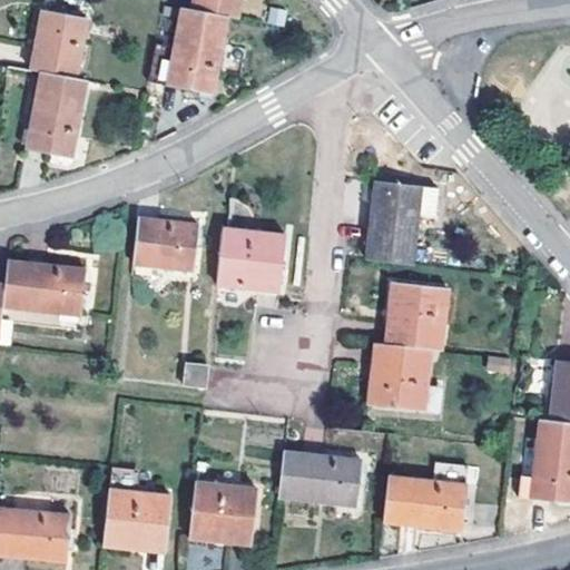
[(192,0),(190,8),(226,15),(237,17),(239,0),(192,0)]
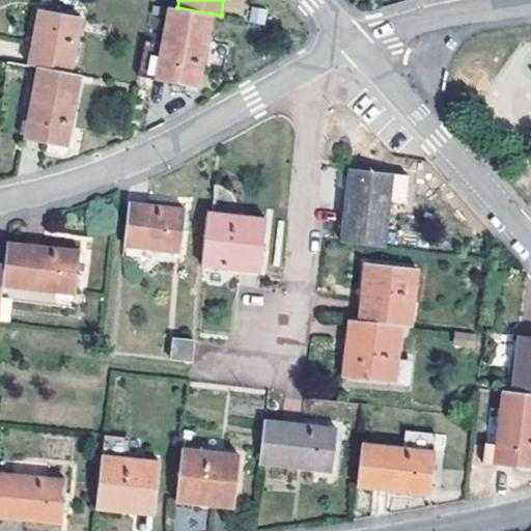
[(198,85),(211,14),(177,7),(169,5),(156,77),(198,85)]
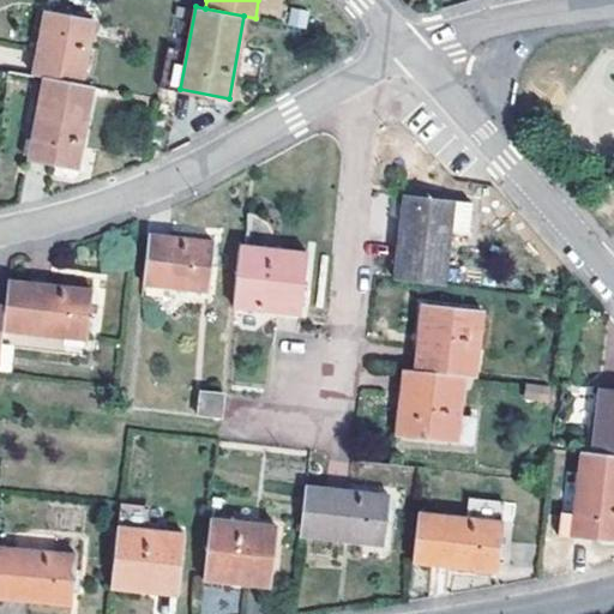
[(46,11),(34,74),(43,77),(83,83),(95,20),(46,11)]
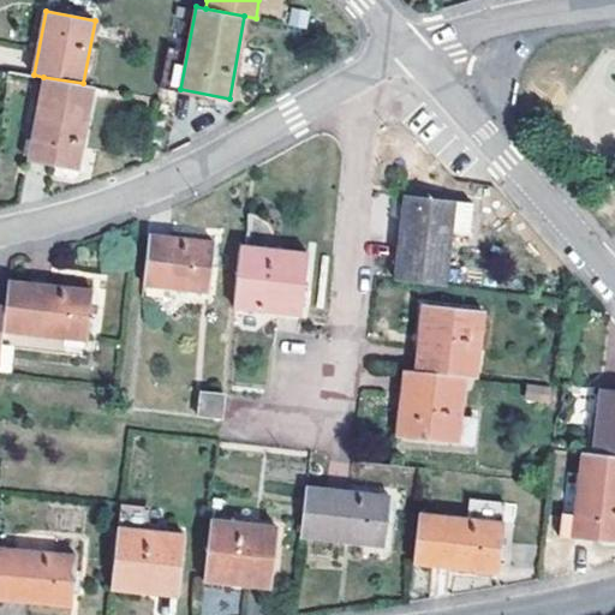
[(78,168),(94,85),(83,83),(43,77),(28,159),(78,168)]
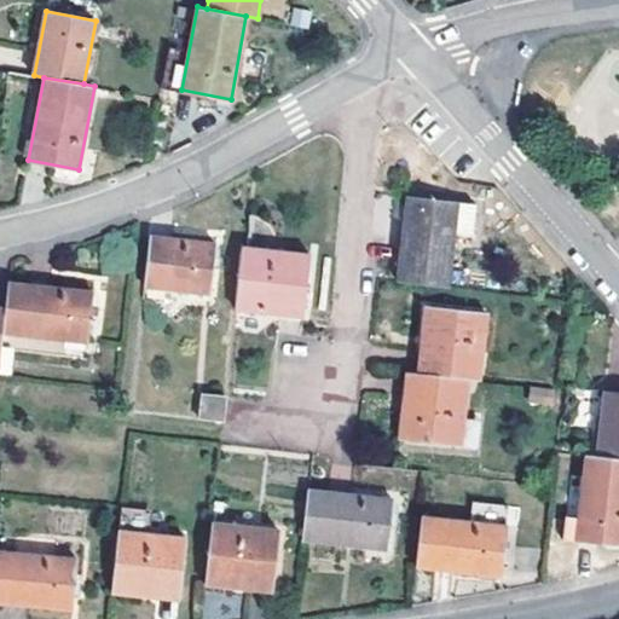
[(397,282),(449,288),(455,237),(472,239),(476,207),(405,200),(397,282)]
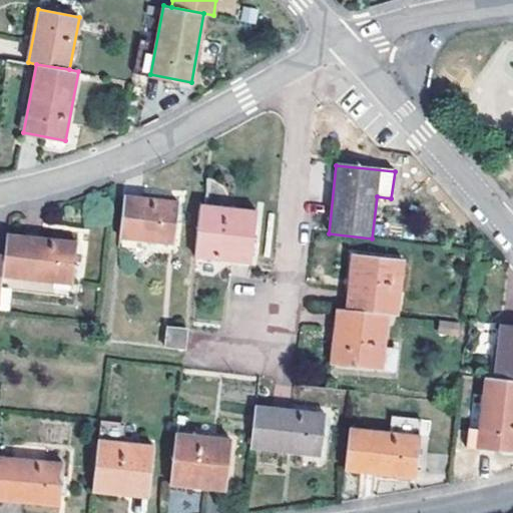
[(177,201),(124,195),(119,238),(172,244),(177,201)]
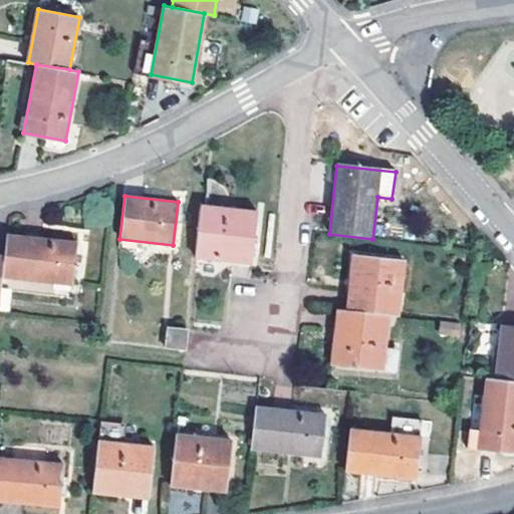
[(255,211),(202,206),(196,258),(250,264),(255,211)]
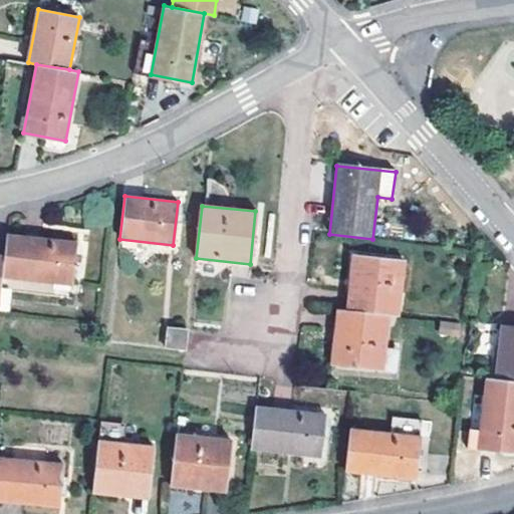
[(75,241),(8,234),(5,255),(3,277),(70,285),(75,241)]
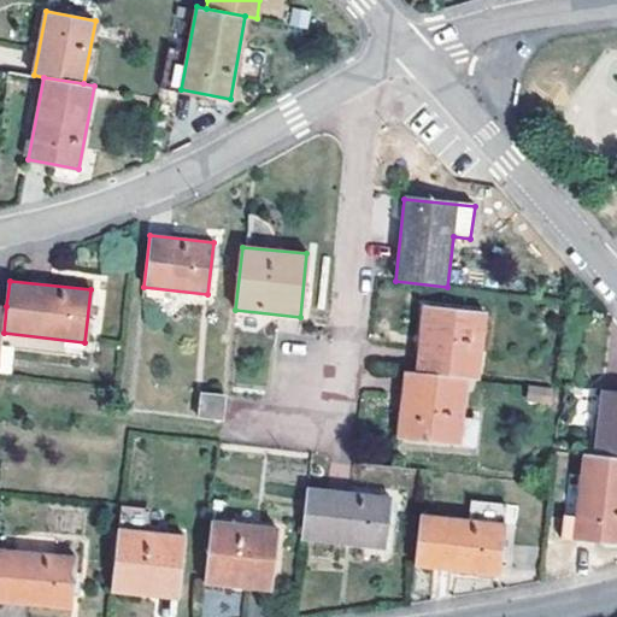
[(422,306),(415,374),(466,380),(479,381),(486,312),(422,306)]
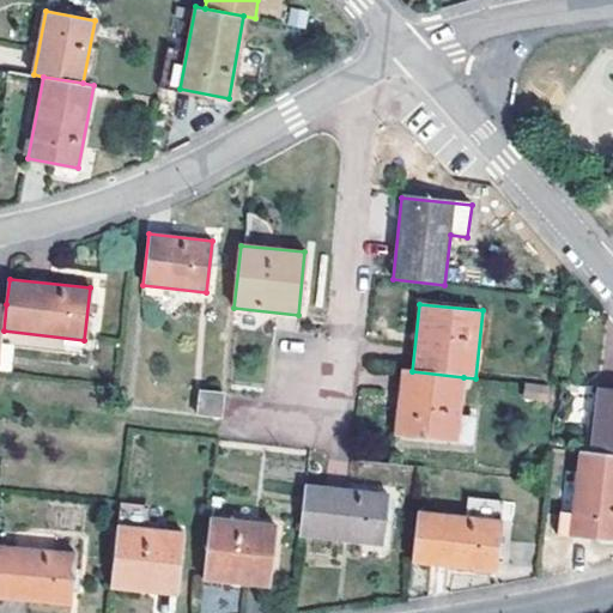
[(456,442),(463,377),(412,371),(401,369),(395,436),(456,442)]
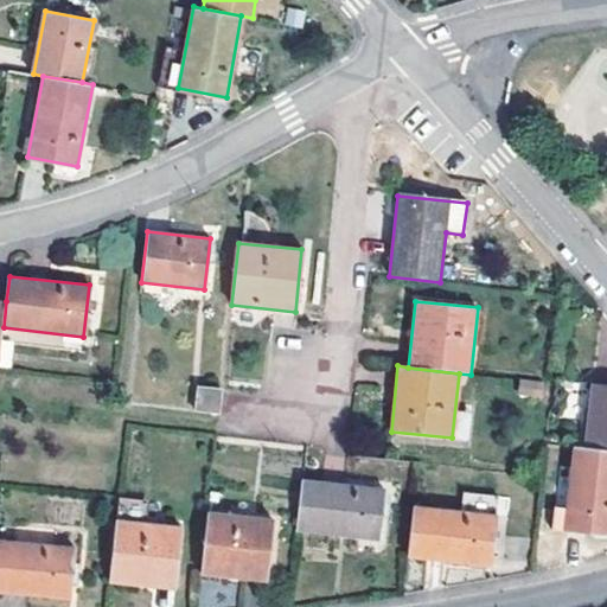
[(518,395),(542,396),(542,381),(519,379),(518,395)]
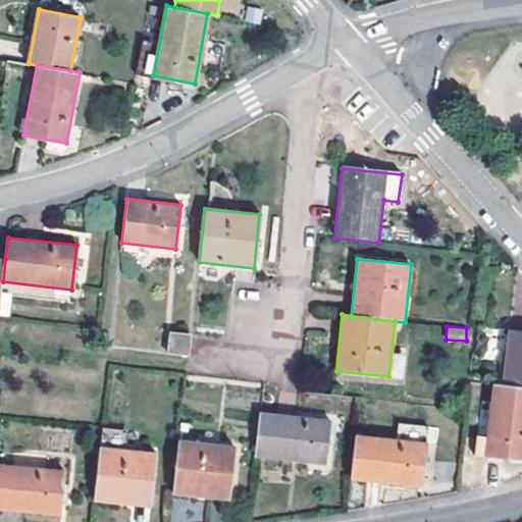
[(521,332),(507,330),(501,386),(521,387),(521,332)]
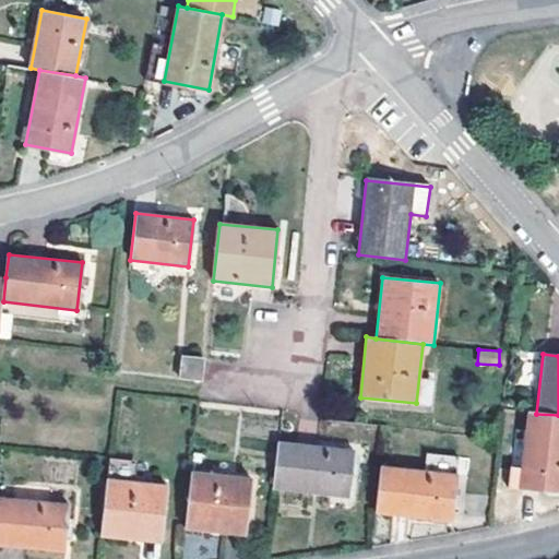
[(201,380),(204,358),(182,355),(179,377),(201,380)]
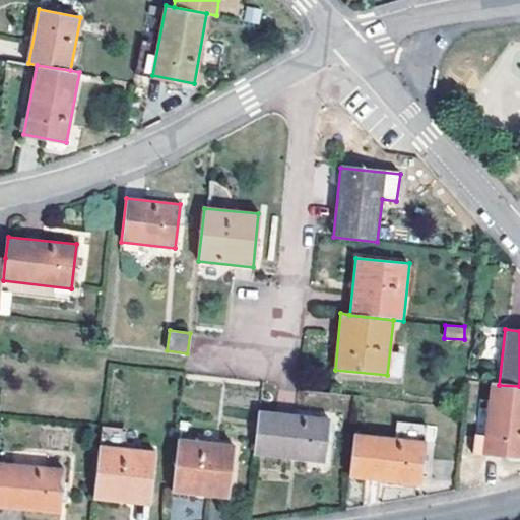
[(519,458),(519,386),(499,385),(490,384),(484,436),(474,435),(472,453),(519,458)]
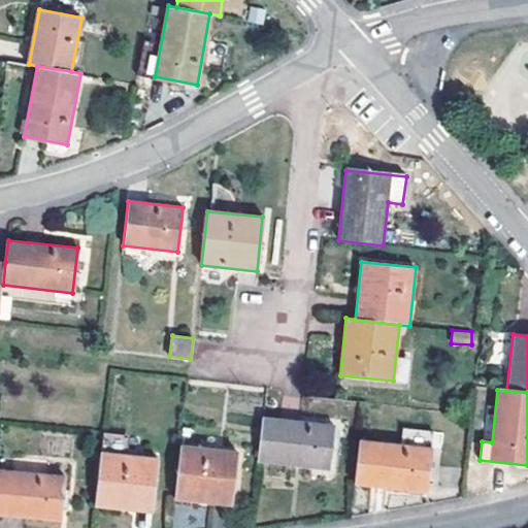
[(335,426),(263,417),(258,462),(330,470),(335,426)]
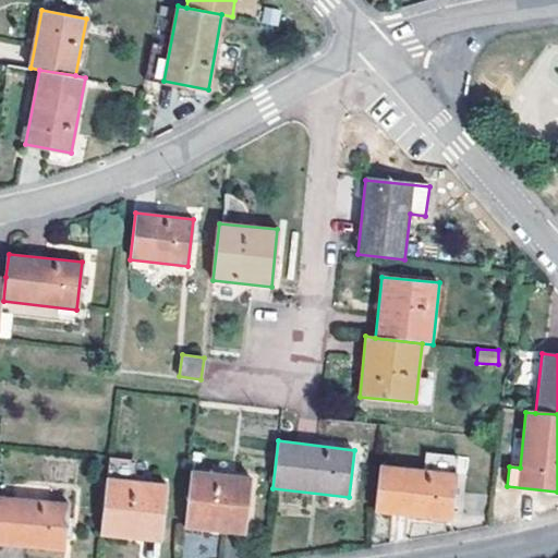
[(455,474),(380,465),(376,512),(450,520),(455,474)]
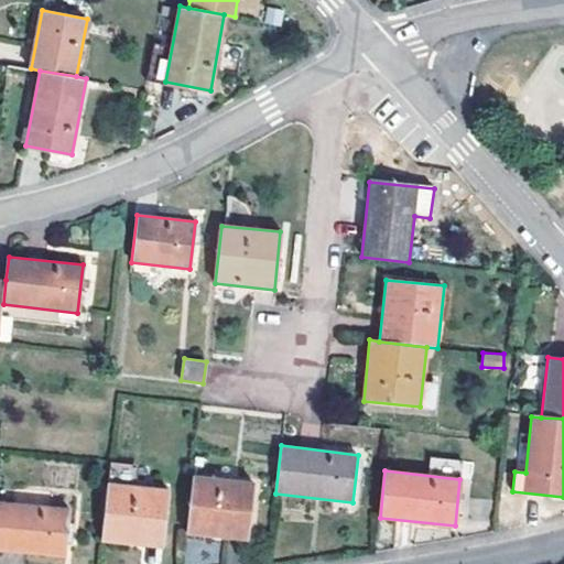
[(252,481),(192,475),(185,532),(247,539),(252,481)]
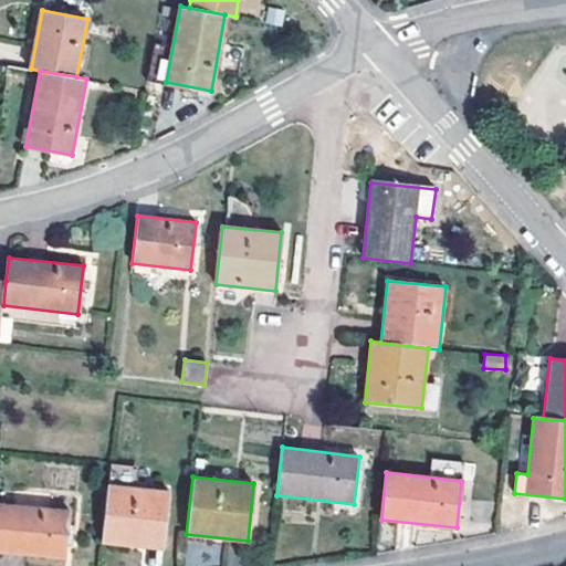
[(169,491),(107,483),(101,542),(163,549),(169,491)]
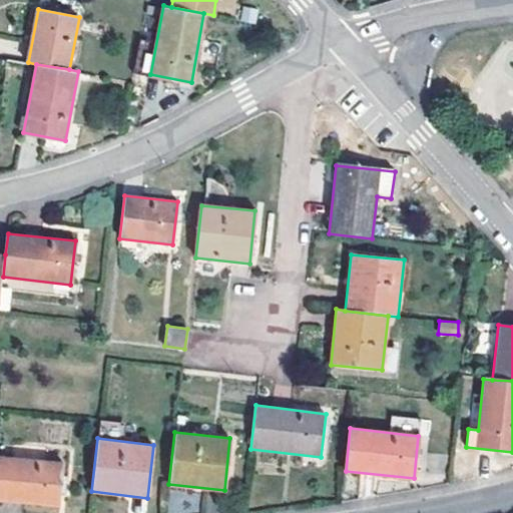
[(62,463),(0,455),(0,500),(58,506),(62,463)]
